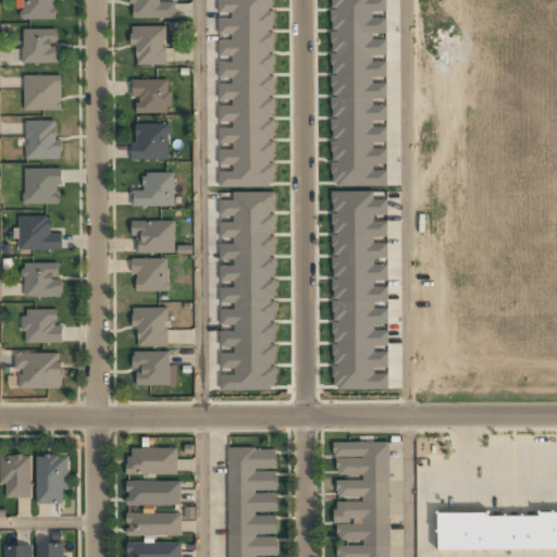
[(58,0),(21,0),(21,20),(58,20),(58,0)]
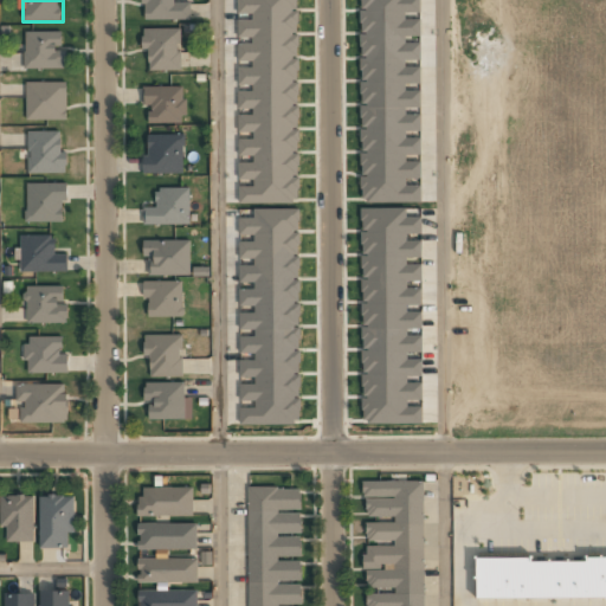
[(141,0),(141,20),(189,20),(189,2),(178,2),(178,0),(141,0)]
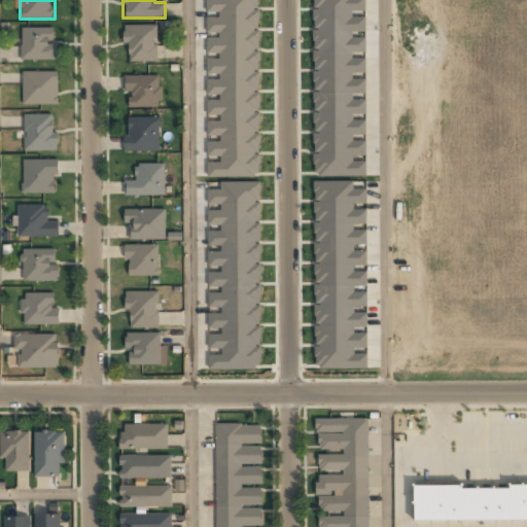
[(255,176),(259,168),(258,0),(205,0),(206,14),(207,14),(207,30),(206,37),(206,50),(207,58),(207,71),(207,79),(207,92),(207,100),(207,115),(219,115),(219,120),(207,120),(207,133),(207,141),(207,153),(207,162),(207,177),(255,176)]
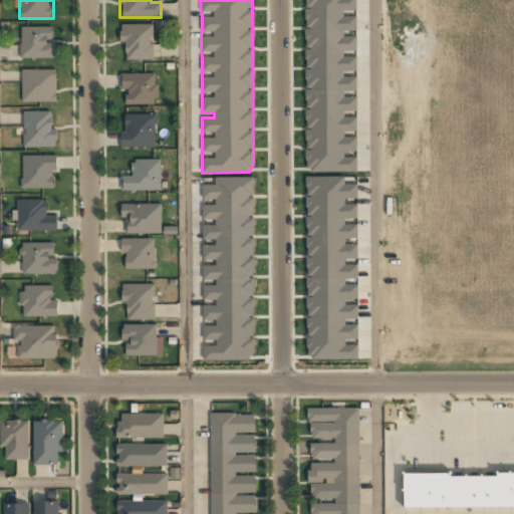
[(305,0),(305,172),(356,172),(356,157),(344,157),(344,151),(356,151),(357,137),(344,137),(356,125),(356,97),(343,97),(343,90),(356,90),(356,76),(343,76),(356,65),(356,53),(356,36),(343,36),(355,24),(355,0),(305,0)]
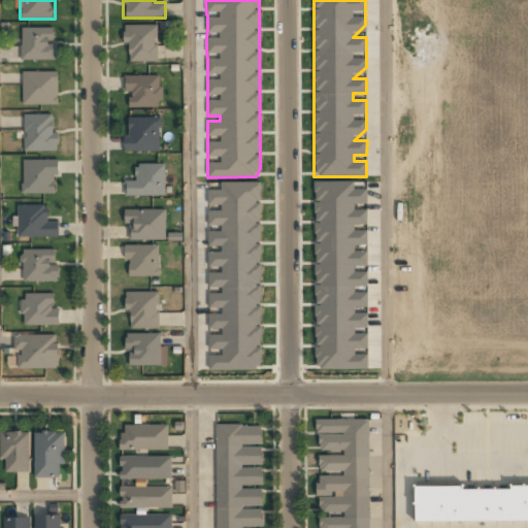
[(128,62),(157,62),(157,26),(123,26),(123,44),(128,44),(128,62)]
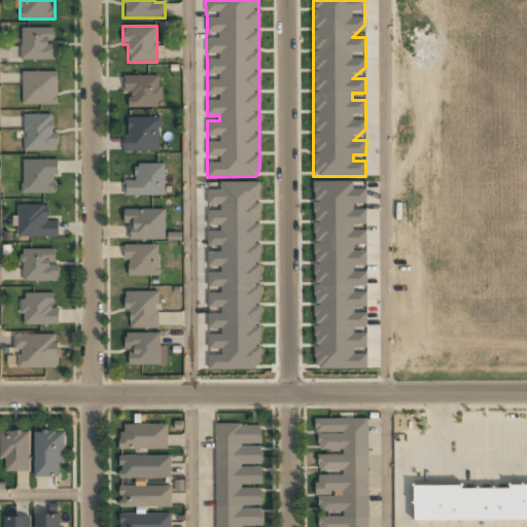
[(21,61),(55,61),(55,28),(21,28),(21,61)]
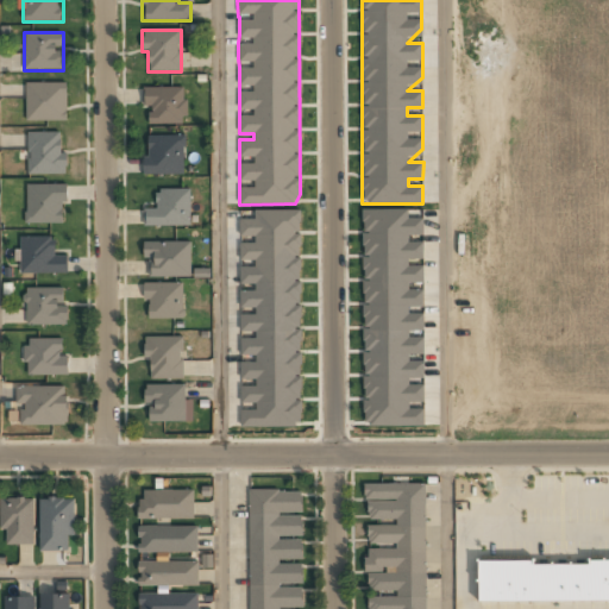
[(64,120),(64,83),(25,83),(25,120),(64,120)]
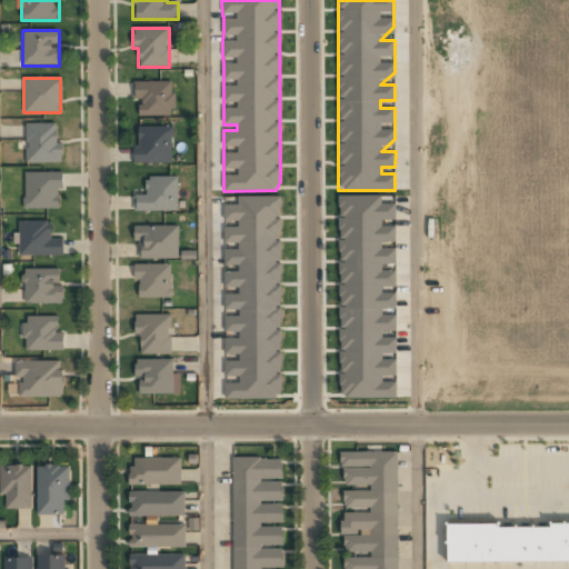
[(133,116),(172,117),(172,83),(135,82),(133,116)]
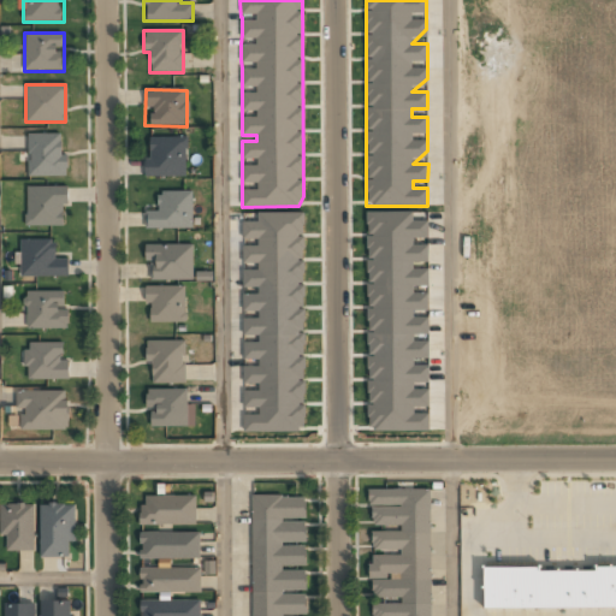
[(64,177),(64,134),(28,134),(28,177),(64,177)]
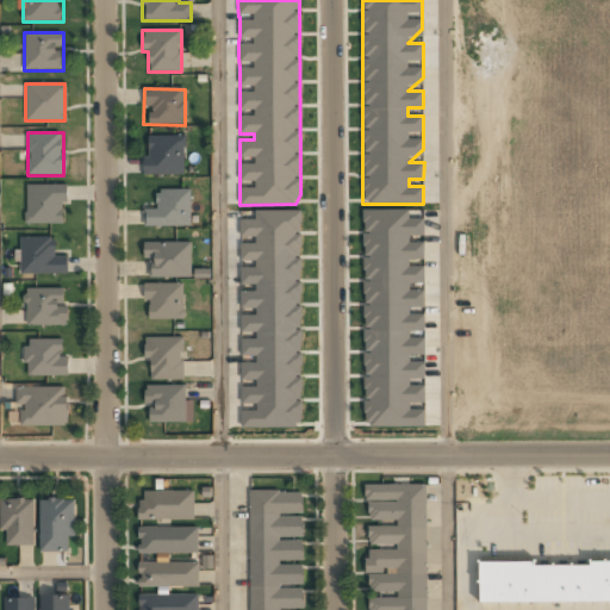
[(184,175),(184,137),(143,137),(143,175),(184,175)]
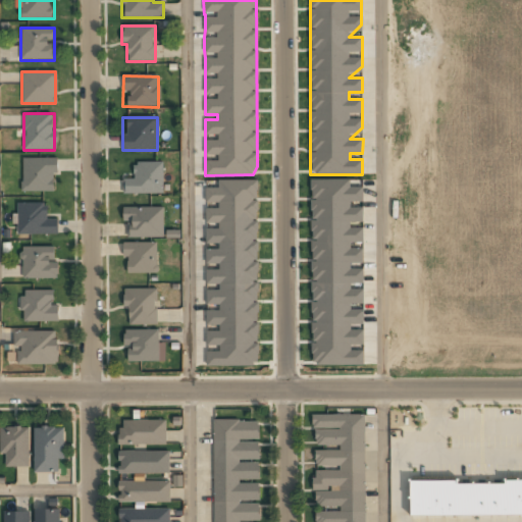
[(56,157),(21,157),(21,191),(56,191),(56,157)]
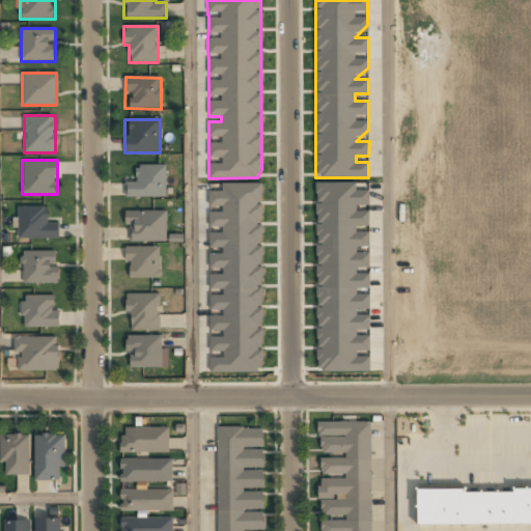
[(135,183),(123,183),(123,198),(165,198),(165,166),(135,166),(135,183)]
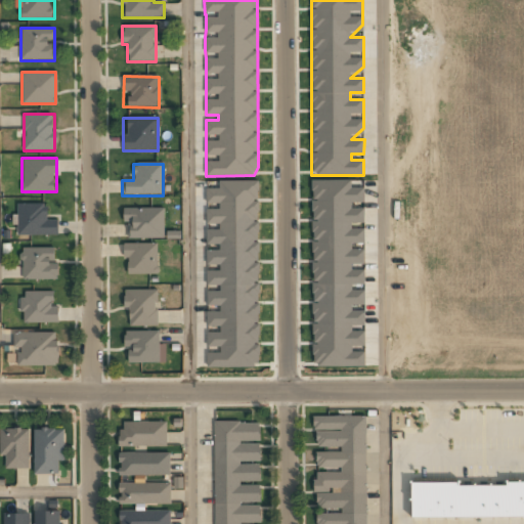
[(259,366),(258,180),(220,180),(220,188),(206,188),(207,201),(207,209),(207,223),(219,223),(219,228),(206,228),(206,242),(206,250),(206,262),(207,270),(207,282),(207,291),(207,303),(207,311),(207,325),(220,325),(220,332),(207,332),(207,344),(208,352),(208,366),(259,366)]
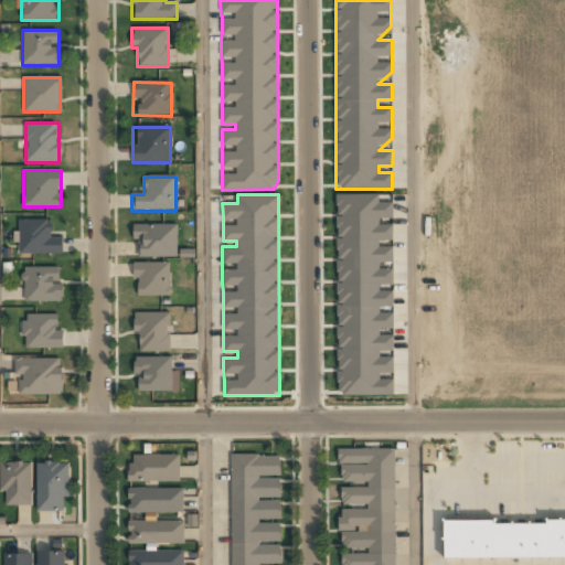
[(337,394),(393,394),(393,379),(393,370),(394,358),(393,348),(393,334),(394,326),(394,313),(393,302),(393,290),(393,281),(393,268),(393,259),(393,243),(393,224),(379,224),(379,217),(392,217),(393,202),(382,202),(379,194),(338,194),(337,394)]
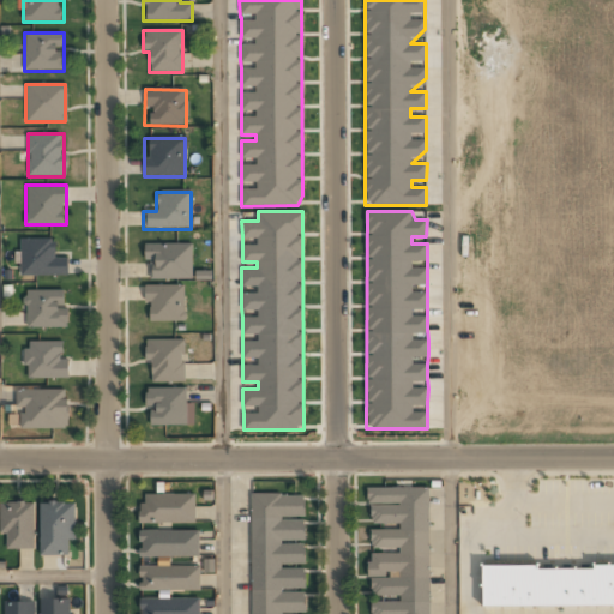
[(17,276),(67,276),(67,254),(55,254),(55,238),(17,238),(17,276)]
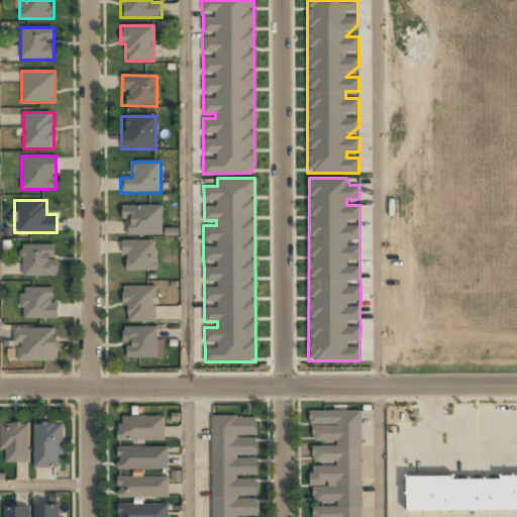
[(162,206),(122,206),(122,235),(162,235),(162,206)]
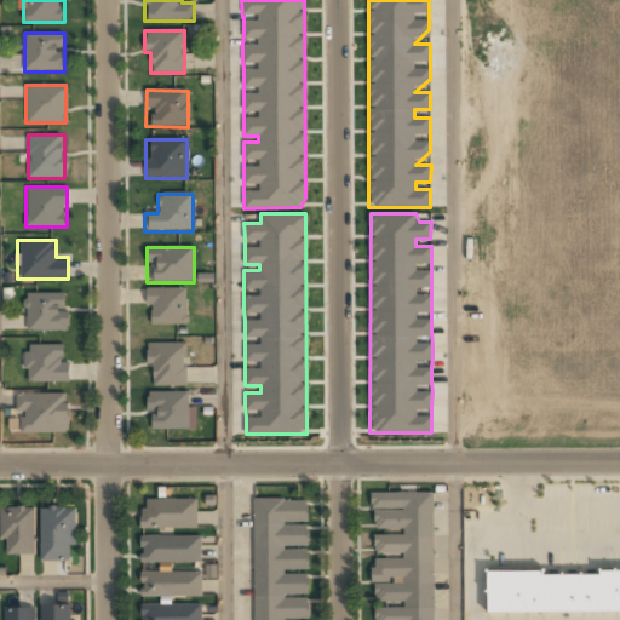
[(147,290),(147,326),(185,326),(185,290),(147,290)]
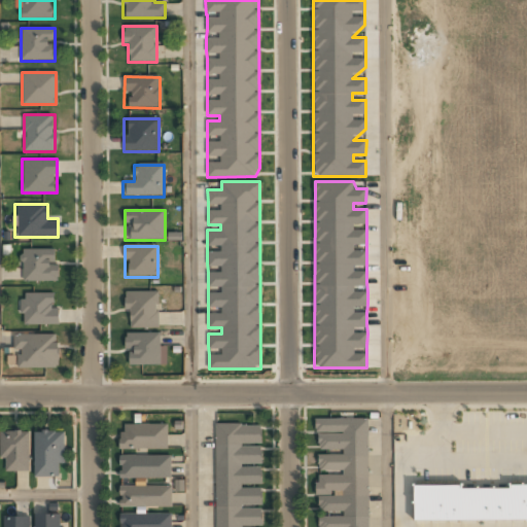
[(56,250),(22,250),(22,282),(56,282),(56,250)]
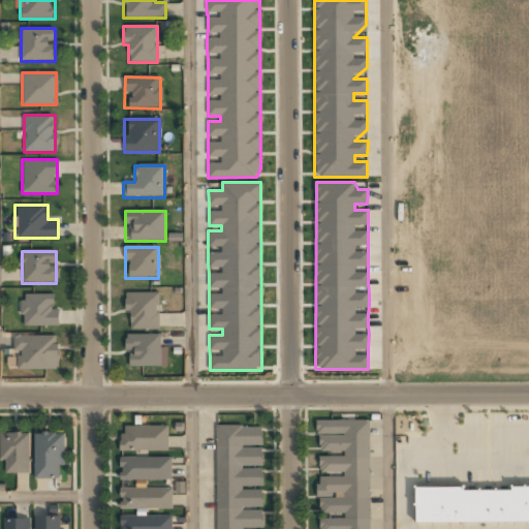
[(127,329),(158,329),(158,293),(127,293),(127,329)]
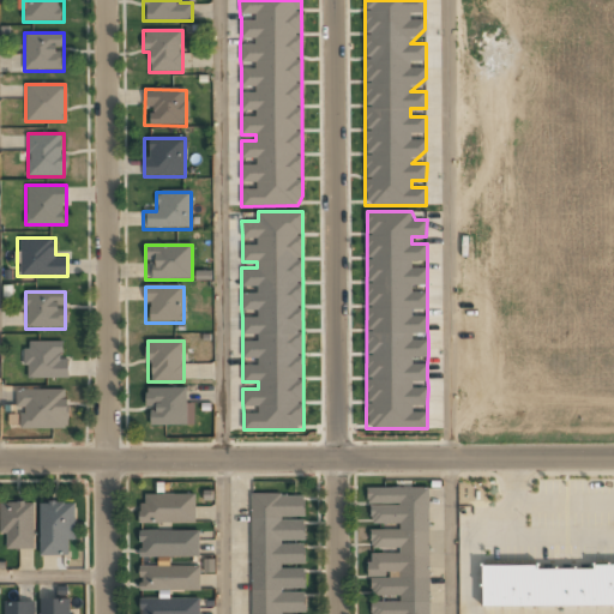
[(67,359),(61,359),(62,343),(24,342),(24,379),(67,379),(67,359)]
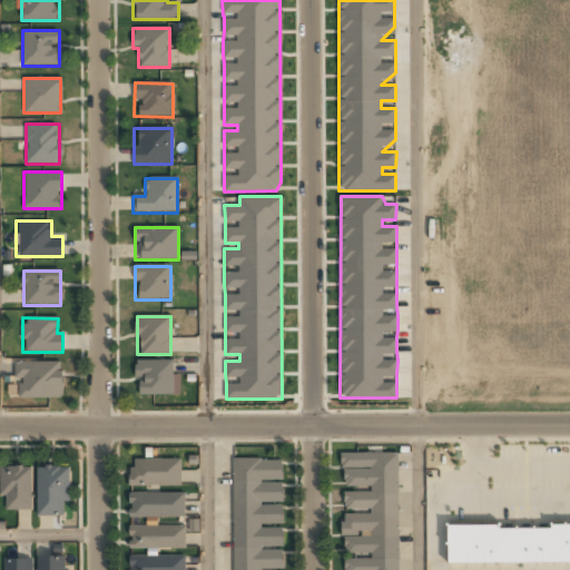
[(173,395),(173,361),(136,361),(136,395),(173,395)]
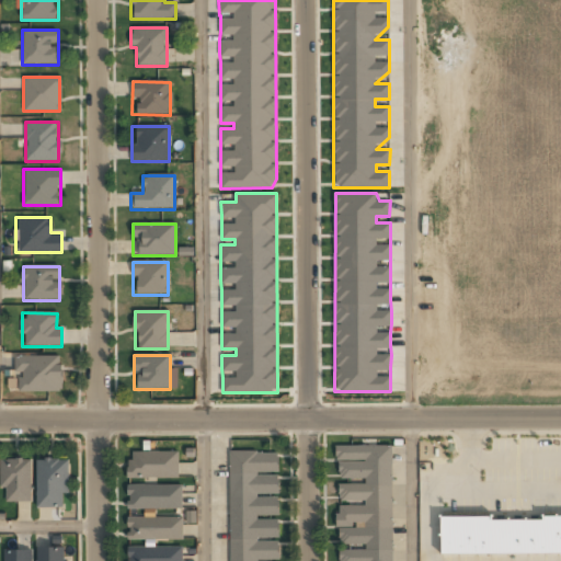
[(60,392),(60,357),(14,357),(14,392),(60,392)]
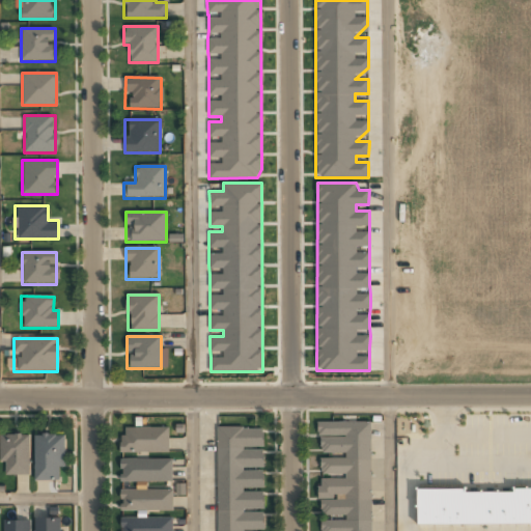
[(370,530),(369,422),(317,422),(317,530),(370,530)]
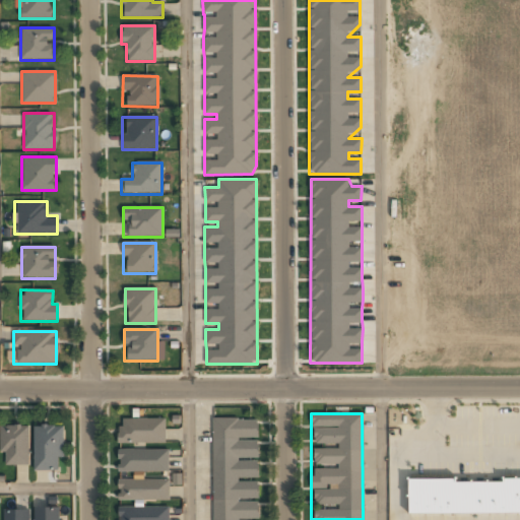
[(212,519),(258,519),(258,418),(212,418),(212,519)]
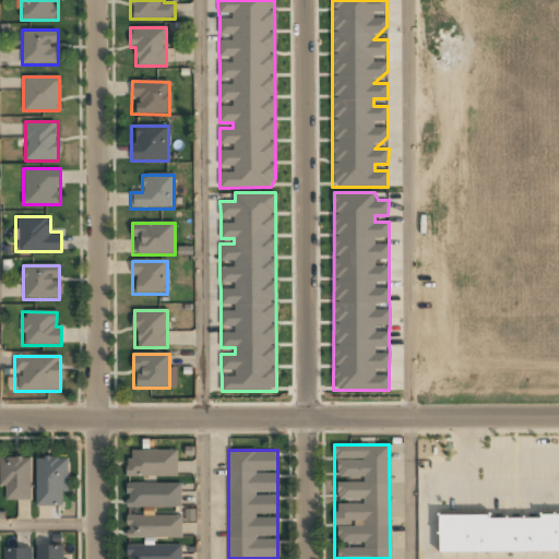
[(177,451),(127,451),(127,477),(177,477),(177,451)]
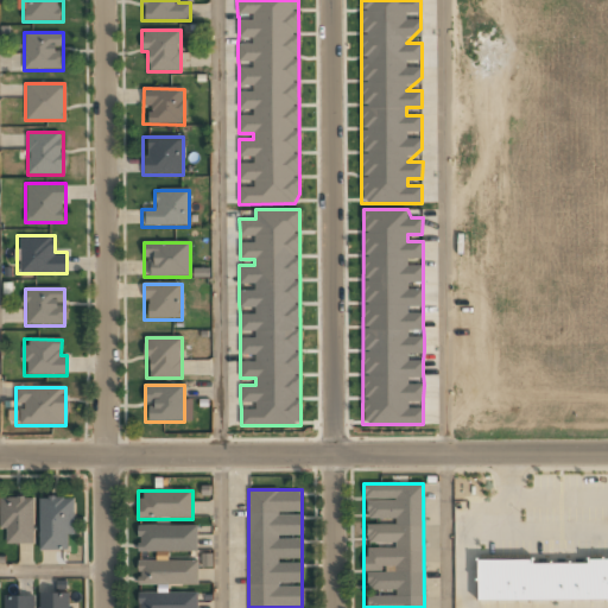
[(0,499),(0,531),(5,531),(5,544),(31,544),(31,499),(0,499)]
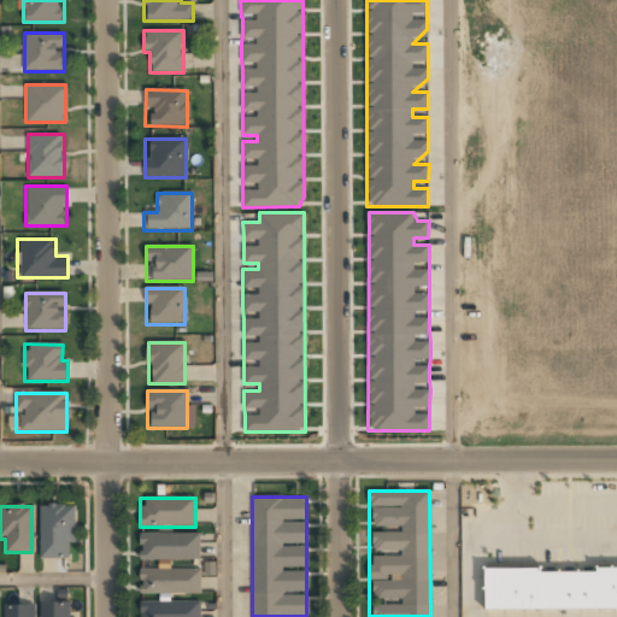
[(75,545),(75,506),(40,506),(40,558),(69,558),(69,545),(75,545)]
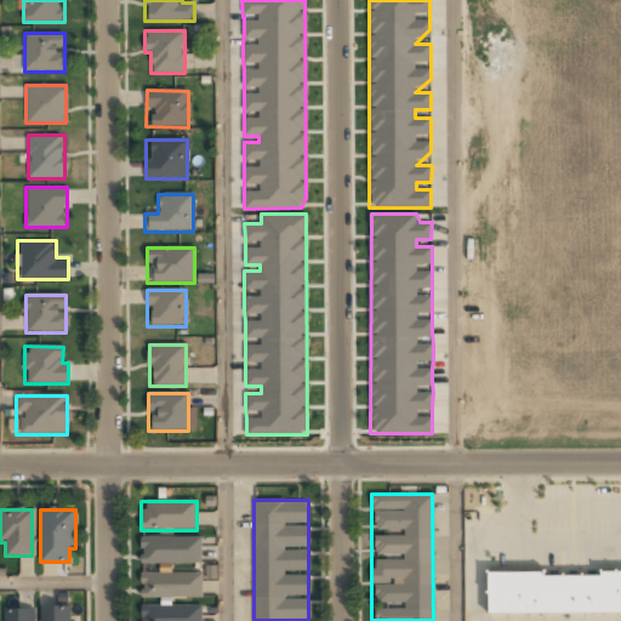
[(200,564),(200,539),(140,539),(140,564),(200,564)]
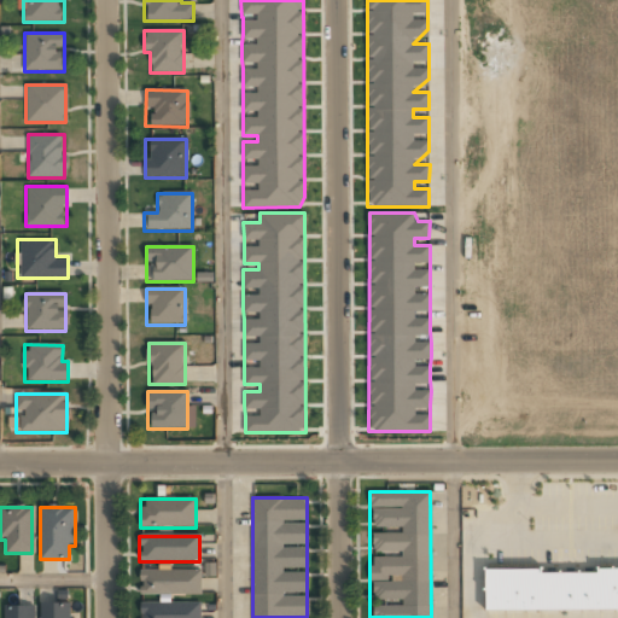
[(478,570),(617,569),(617,610),(479,611),(478,570)]
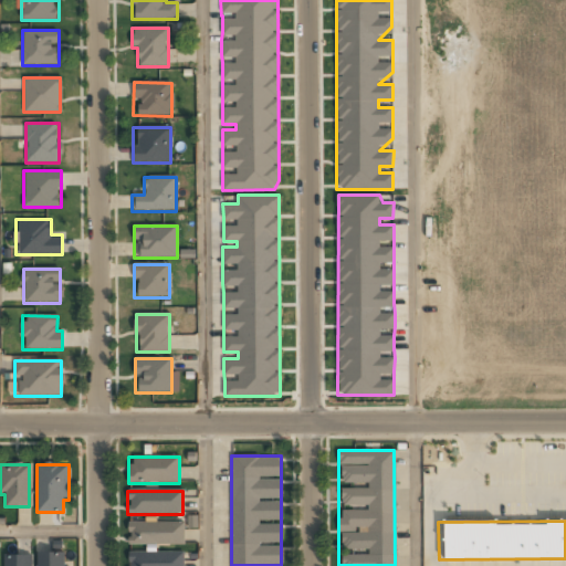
[(128,546),(184,546),(184,523),(128,523),(128,546)]
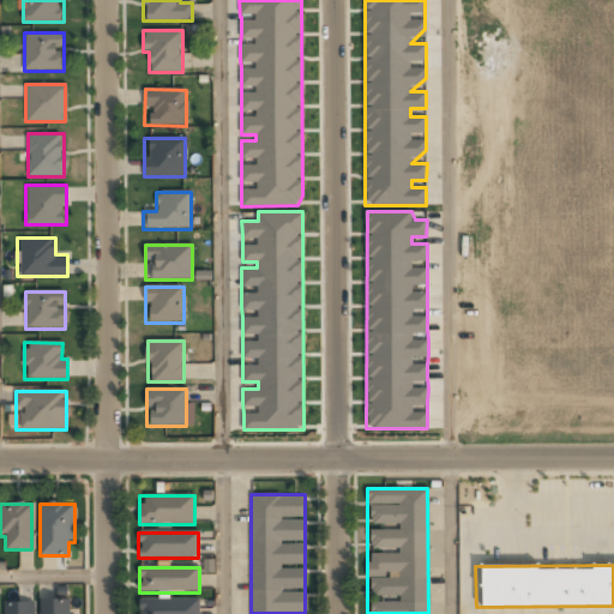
[(139,600),(139,613),(199,613),(199,600),(139,600)]
